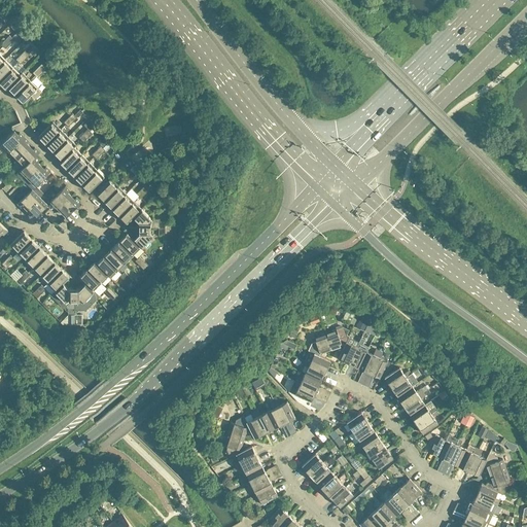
[(9,35),(5,39),(9,44),(14,40),(9,35)]
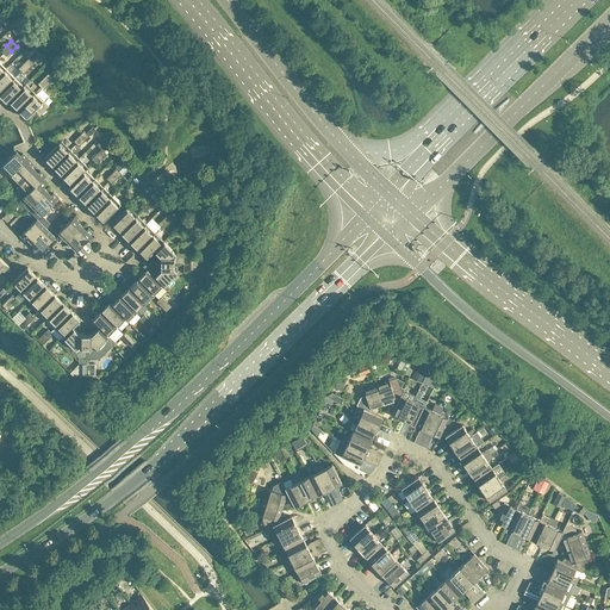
[(6,56),(11,51),(6,45),(1,51),(6,56)]
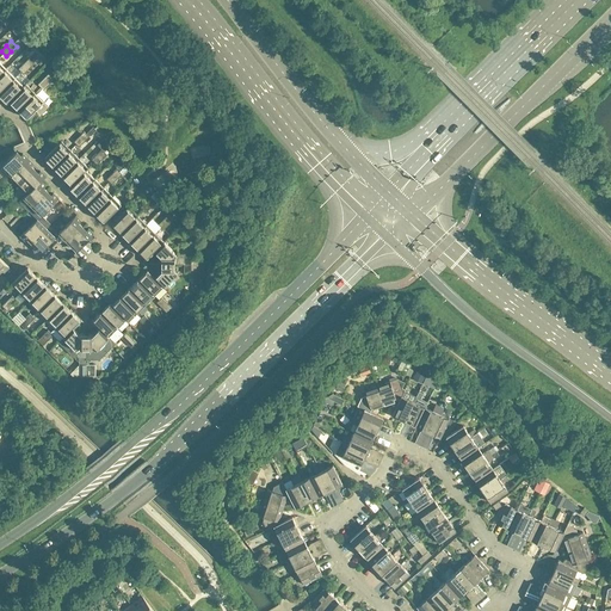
[(29,59),(24,63),(29,69),(34,63),(29,59)]
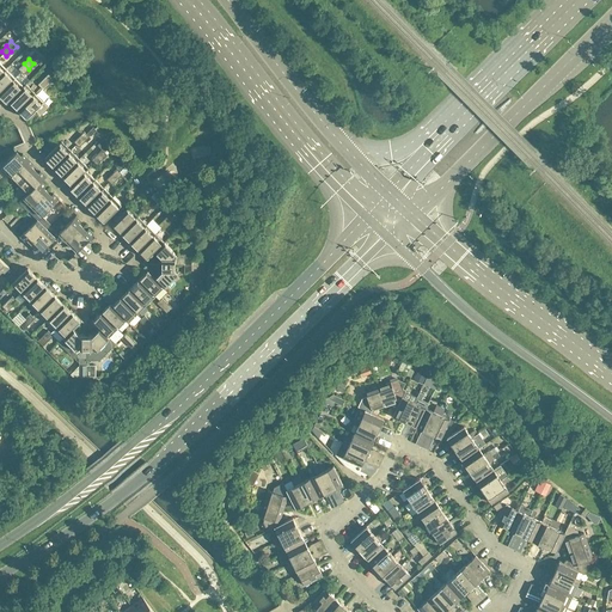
[(24,74),(29,69),(24,63),(18,68),(24,74)]
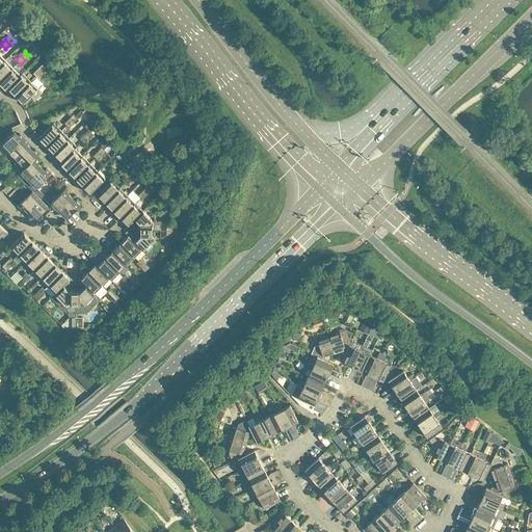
[(0,80),(14,68),(9,63),(10,61),(7,57),(0,64),(0,80)]
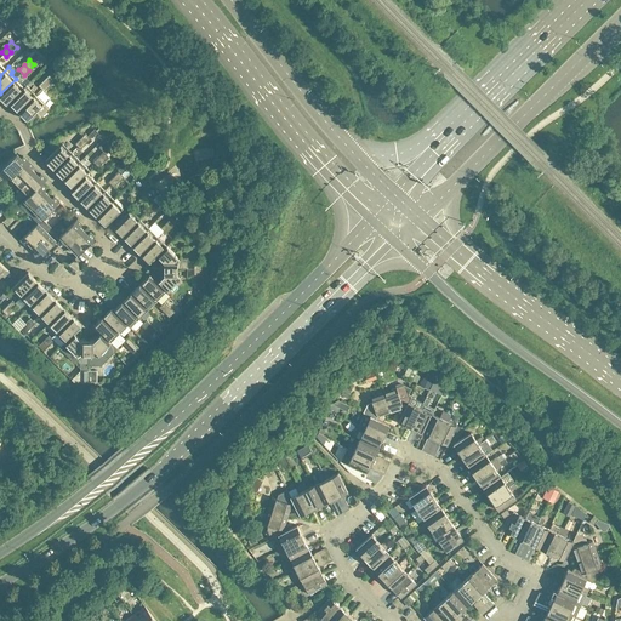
[(49,75),(44,80),(49,86),(55,80),(49,75)]
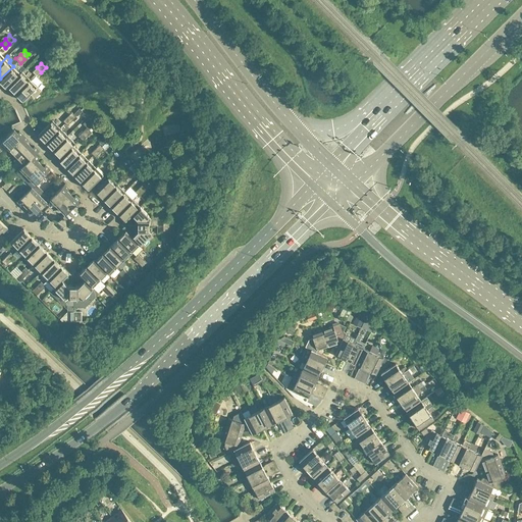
[(8,86),(20,73),(13,66),(0,79),(0,81),(6,88),(8,86)]
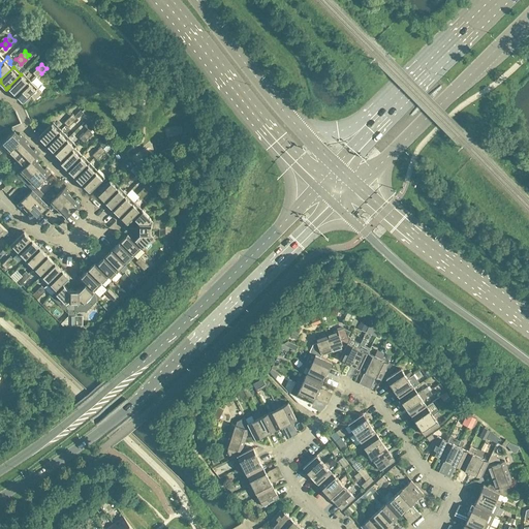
[(37,78),(41,73),(37,68),(33,72),(37,78)]
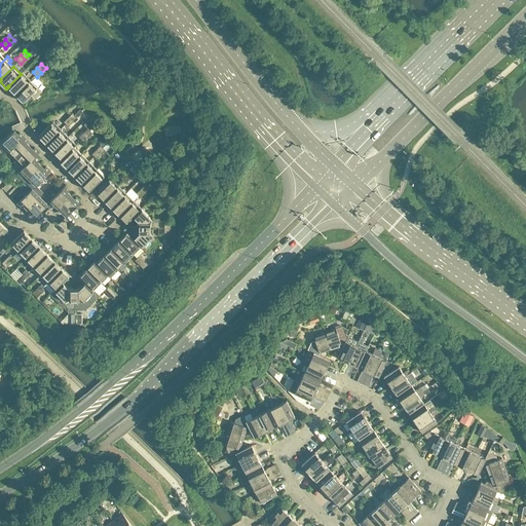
[(15,94),(30,80),(23,72),(21,74),(8,86),(15,94)]
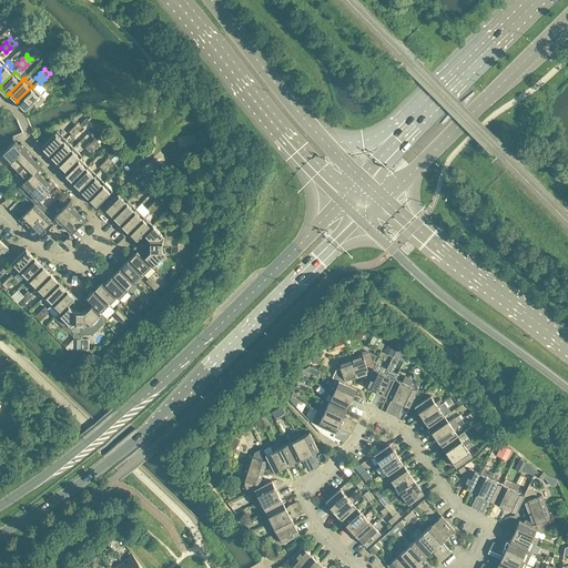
[(44,99),(41,94),(32,87),(17,101),(26,110),(33,102),(37,107),(44,99)]
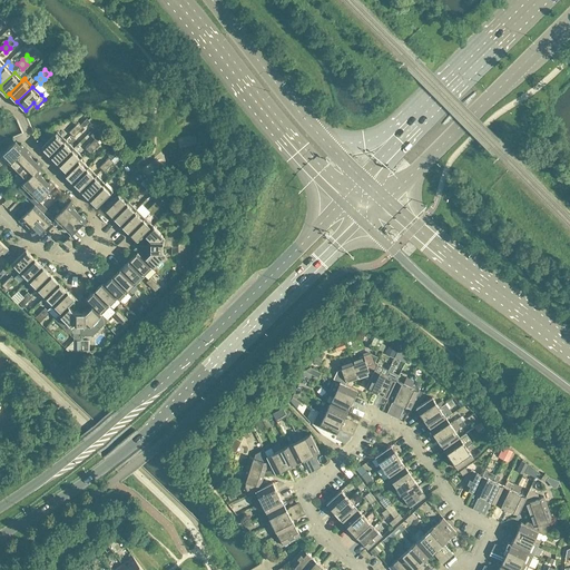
[(78,123),(74,127),(78,131),(84,127),(78,123)]
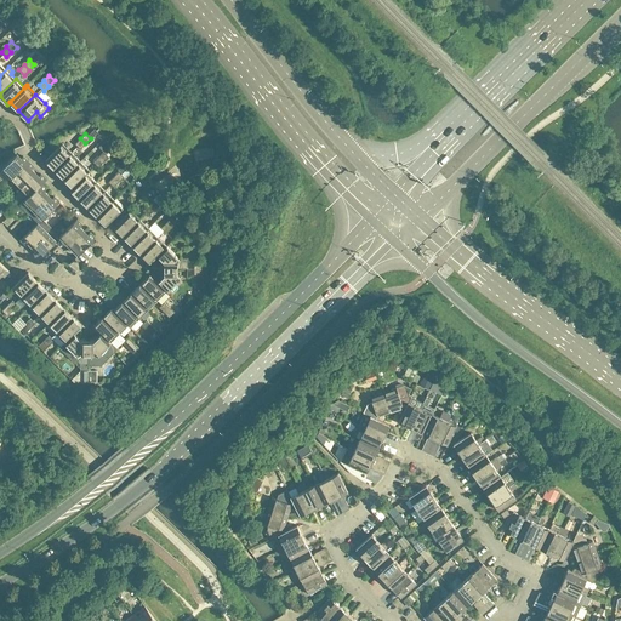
[(80,149),(85,143),(80,138),(75,143),(80,149)]
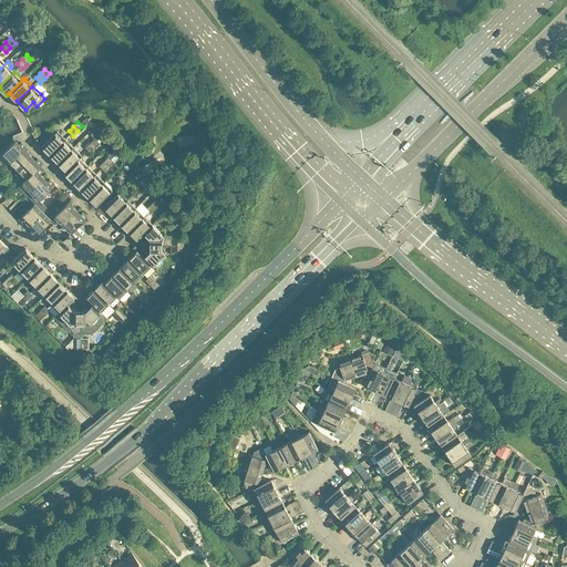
[(50,154),(65,140),(57,131),(42,146),(50,154)]
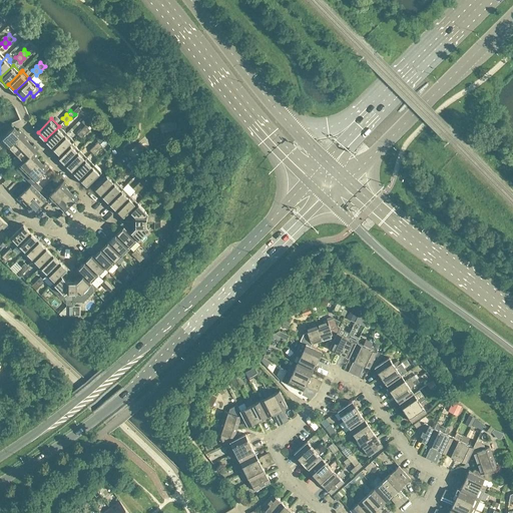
[(90,119),(84,124),(85,125),(88,127),(93,122),(90,119)]
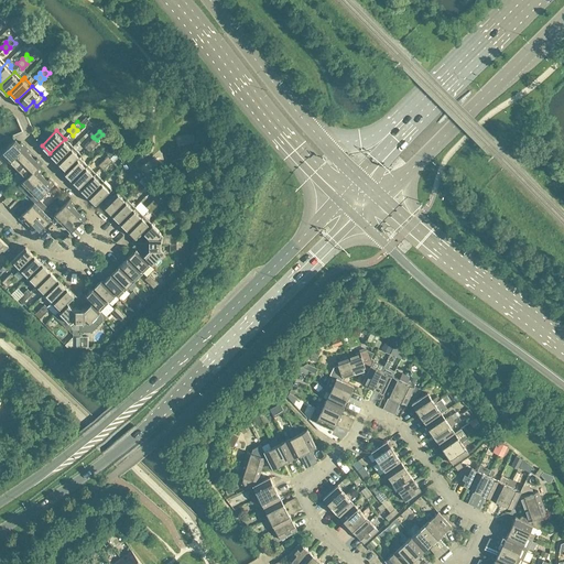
[(94,138),(89,142),(94,147),(99,142),(94,138)]
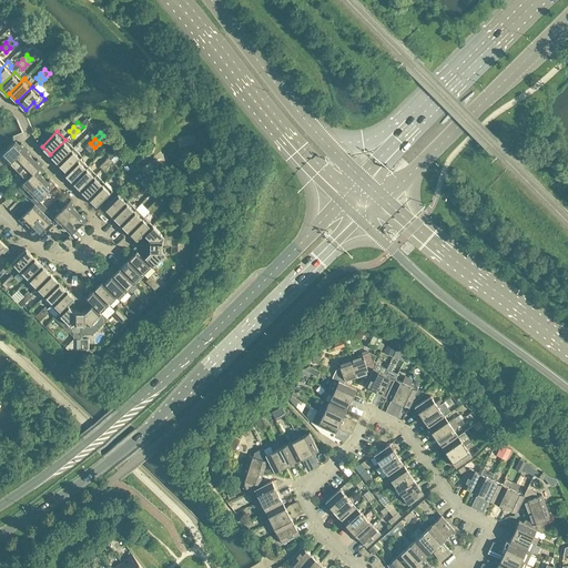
[(58,163),(73,148),(66,140),(50,154),(58,163)]
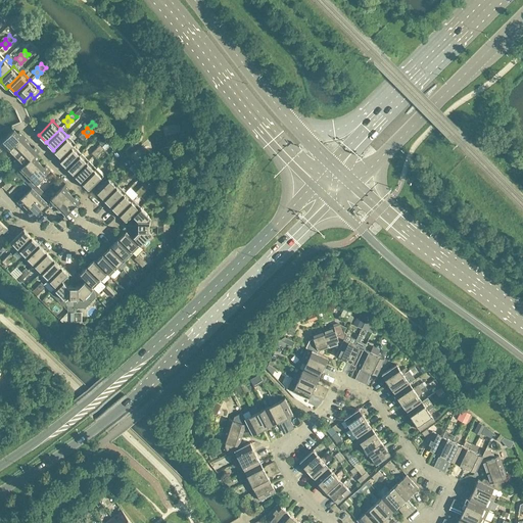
[(9,150),(24,136),(19,132),(17,133),(14,130),(2,142),(9,150)]
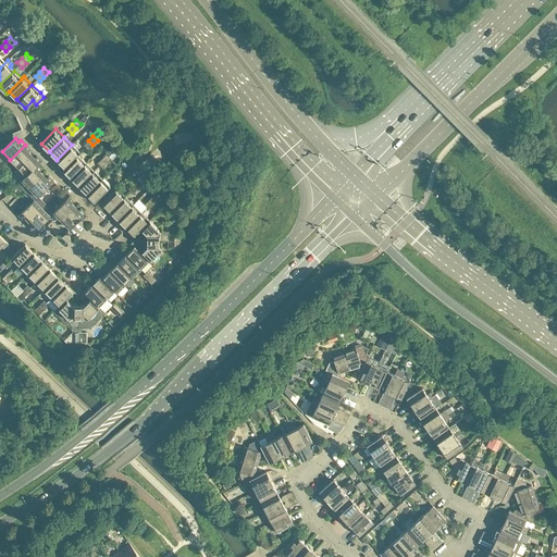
[(88,150),(93,145),(88,140),(84,145),(88,150)]
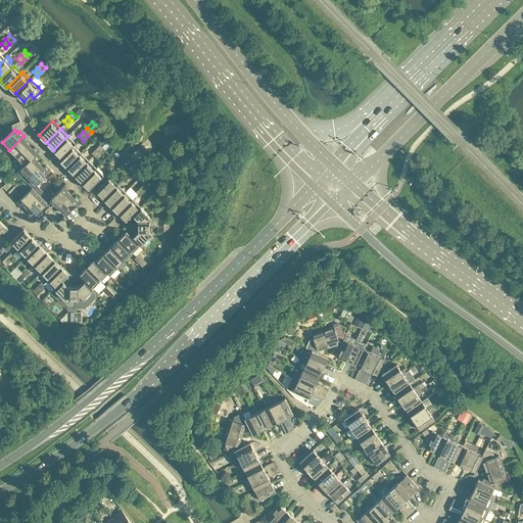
[(104,134),(97,141),(102,146),(109,139),(104,134)]
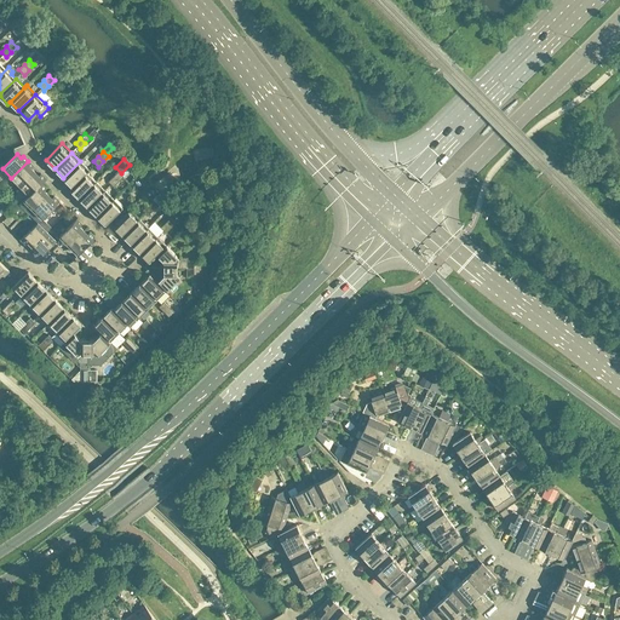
[(21,187),(35,172),(32,168),(33,166),(28,161),(11,178),(21,187)]
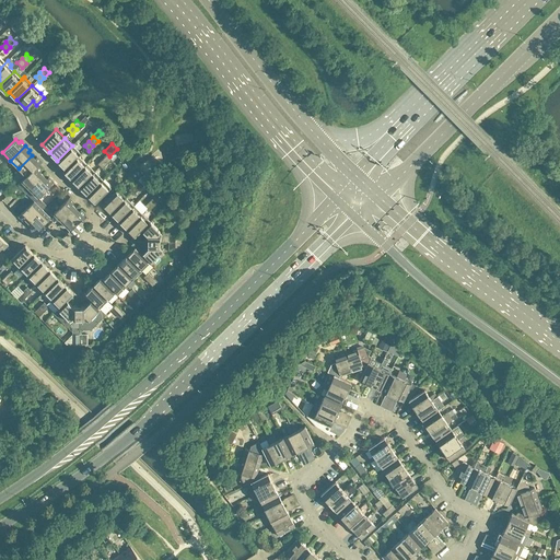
[(66,168),(79,155),(81,154),(72,146),(57,161),(66,168)]
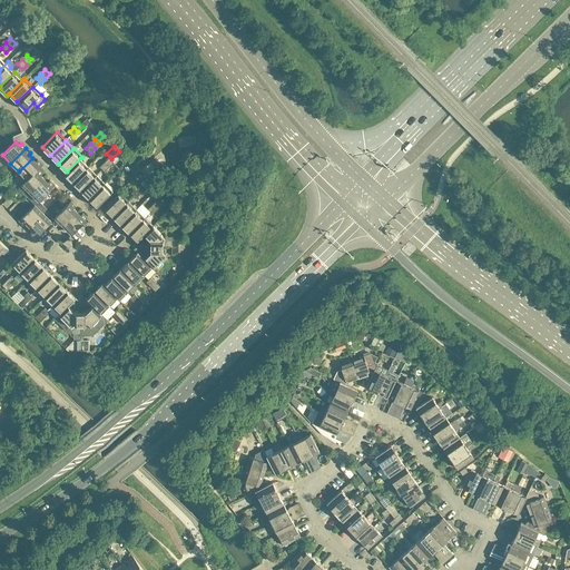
[(111,159),(114,163),(115,163),(123,155),(119,151),(111,159)]
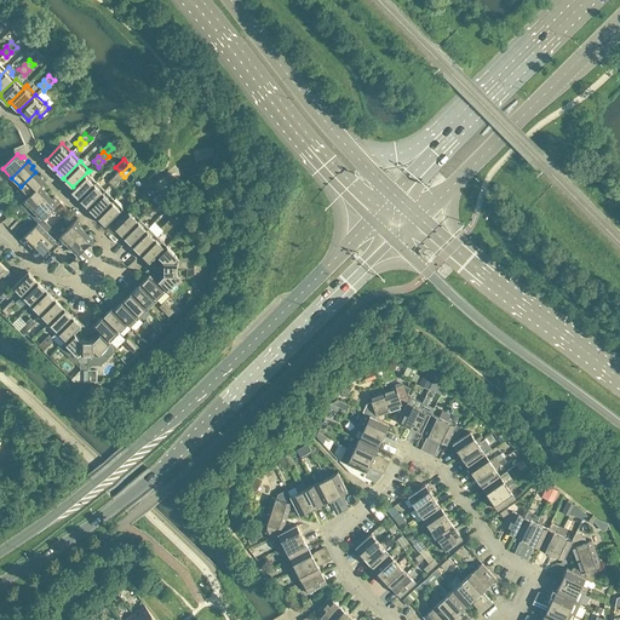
[(119,171),(114,177),(119,182),(124,177),(119,171)]
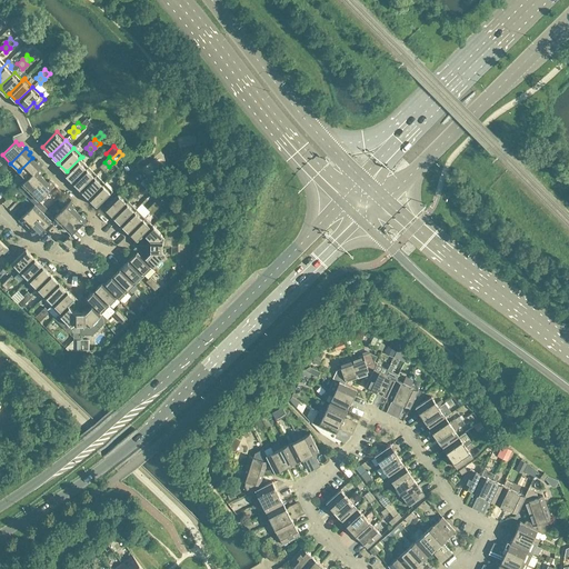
[(38,168),(42,165),(38,159),(36,161),(32,158),(19,171),(27,179),(38,168)]
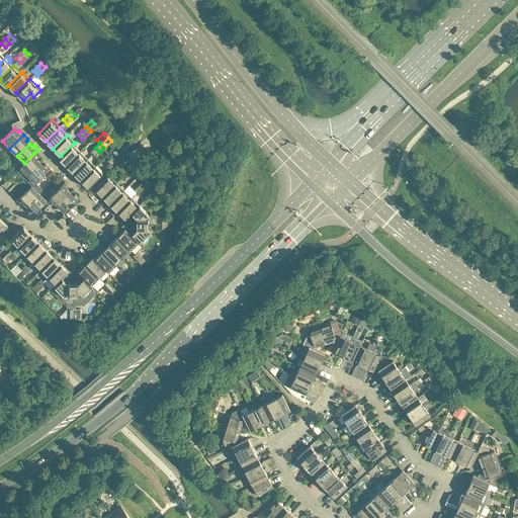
[(80,152),(73,144),(61,156),(59,158),(66,165),(80,152)]
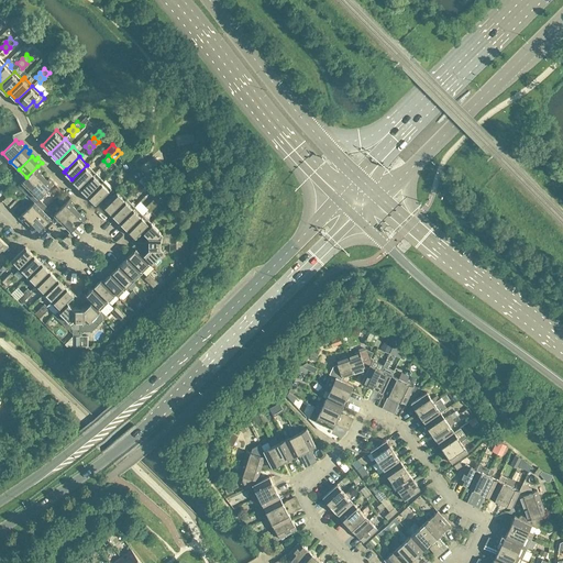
[(103,169),(108,165),(103,161),(98,165),(103,169)]
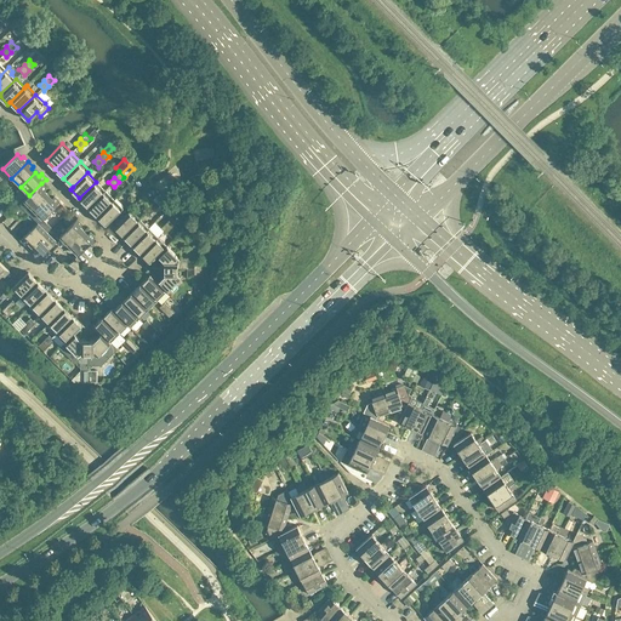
[(89,208),(104,191),(96,182),(79,198),(89,208)]
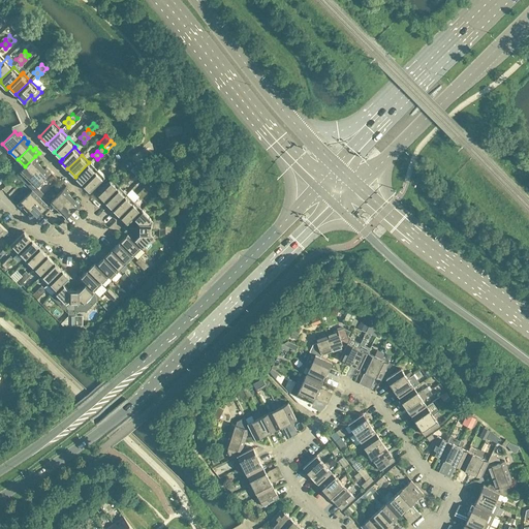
[(25,182),(41,165),(37,162),(39,160),(35,156),(25,166),(21,170),(16,175),(24,183),(25,182)]
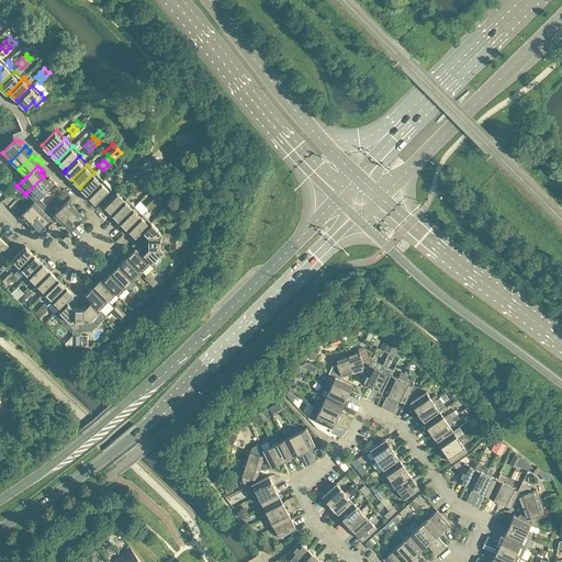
[(122,169),(116,173),(121,179),(126,173),(122,169)]
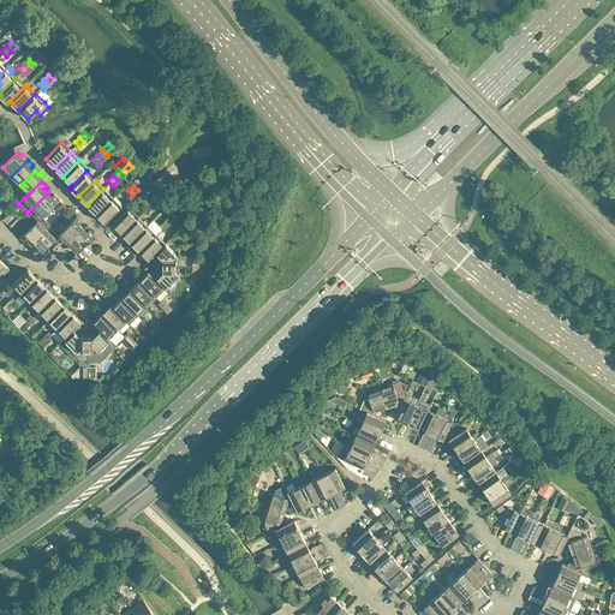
[(96,214),(113,197),(103,189),(88,206),(96,214)]
